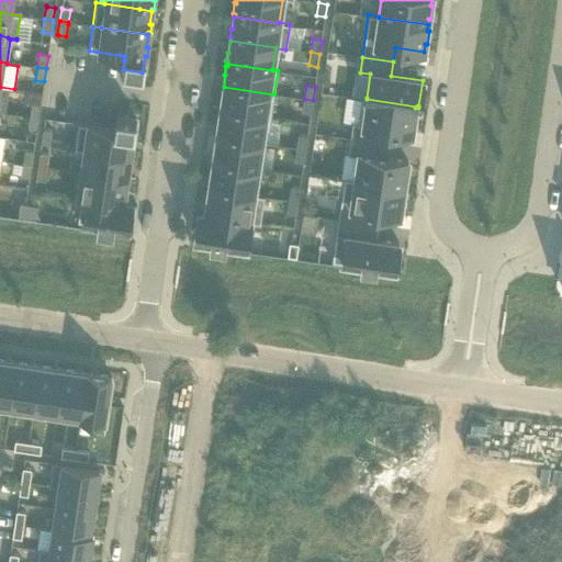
[(222,98),(220,112),(265,119),(270,119),(273,94),(224,87),(223,90),(222,89),(220,98),(222,98)]
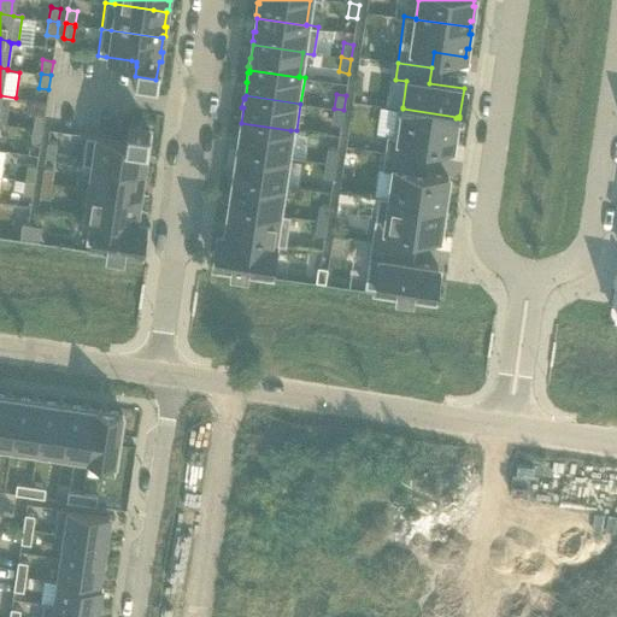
[(387,135),(385,152),(418,157),(421,141),(452,146),(453,139),(456,139),(458,124),(456,124),(456,118),(457,117),(403,109),(403,107),(397,107),(393,135),(387,135)]
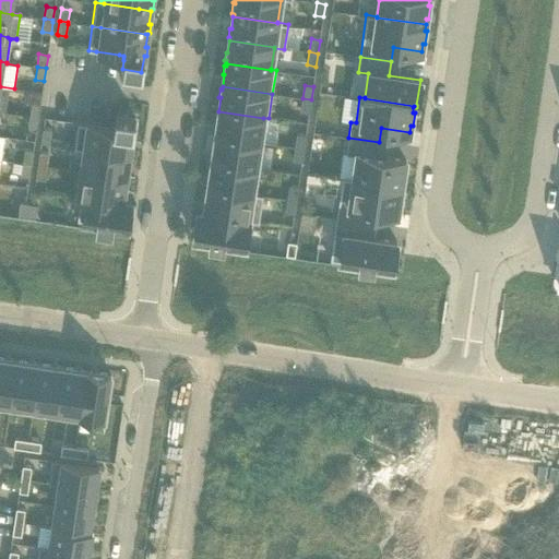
[(302,98),(300,111),(309,113),(311,99),(302,98)]
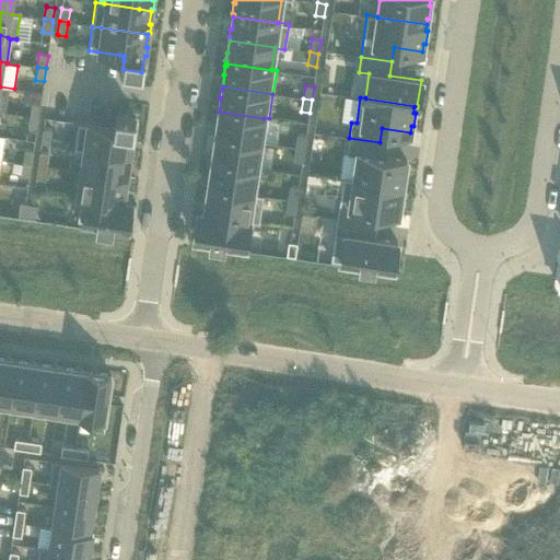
[(32,104),(30,116),(38,118),(41,105),(32,104)]
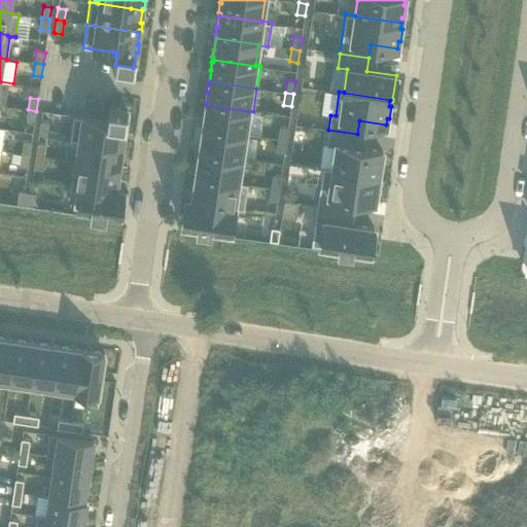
[(205,106),(203,116),(205,116),(203,129),(245,135),(245,133),(260,135),(264,114),(248,112),(248,111),(206,105),(206,106),(205,106)]
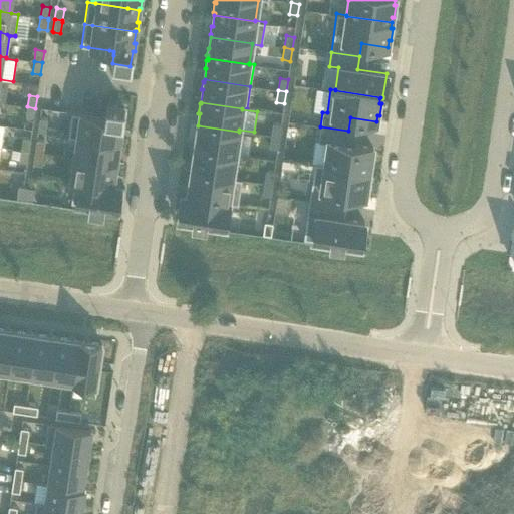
[(71,112),(68,135),(75,136),(118,143),(120,132),(122,132),(123,123),(121,123),(123,107),(105,105),(104,116),(103,117),(99,117),(79,113),(71,112)]
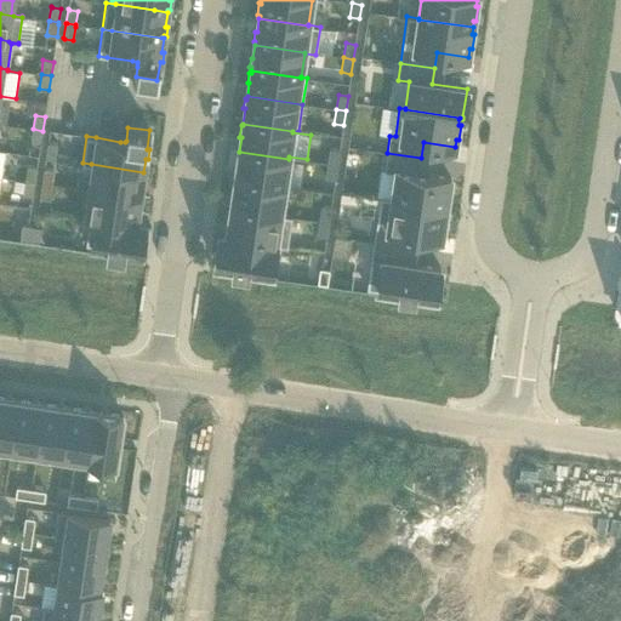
[(556,226),(569,132),(537,127),(524,222),(556,226)]
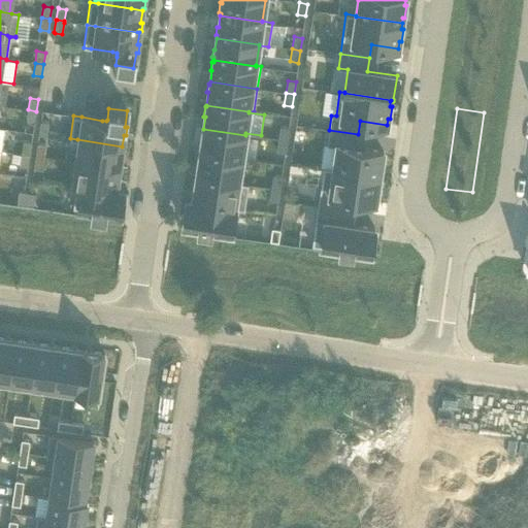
[(28,109),(26,123),(34,124),(36,111),(28,109)]
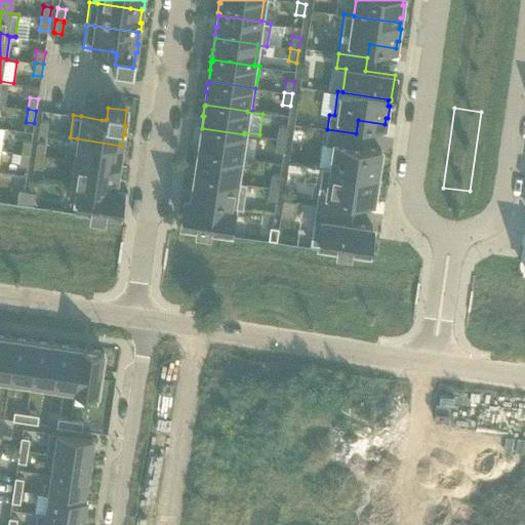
[(40,121),(38,133),(46,134),(48,122),(40,121)]
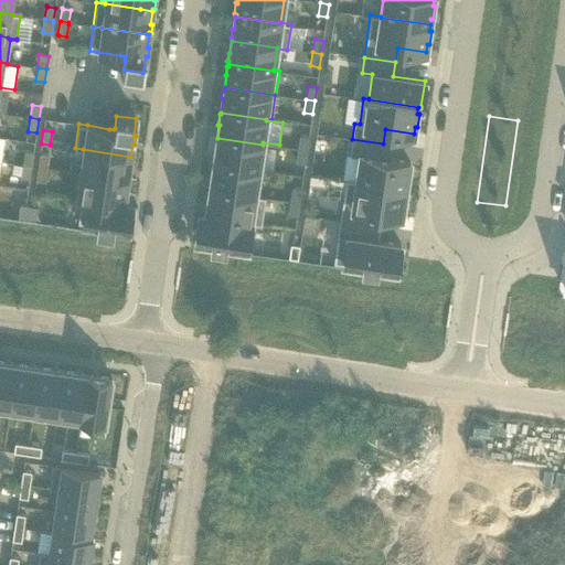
[(300,136),(298,149),(307,150),(309,137),(300,136)]
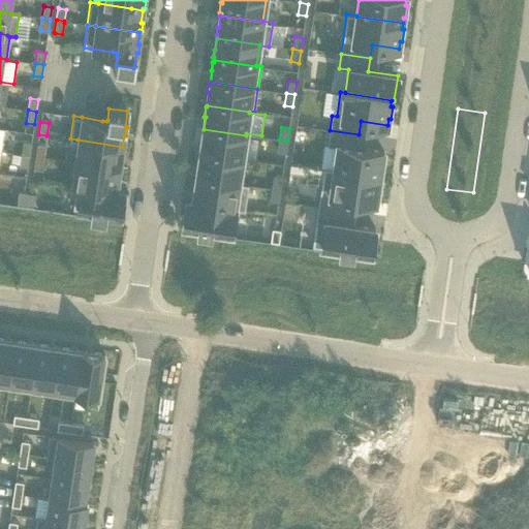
[(201,130),(199,141),(201,142),(200,153),(243,159),(246,135),(204,129),(204,131),(201,130)]
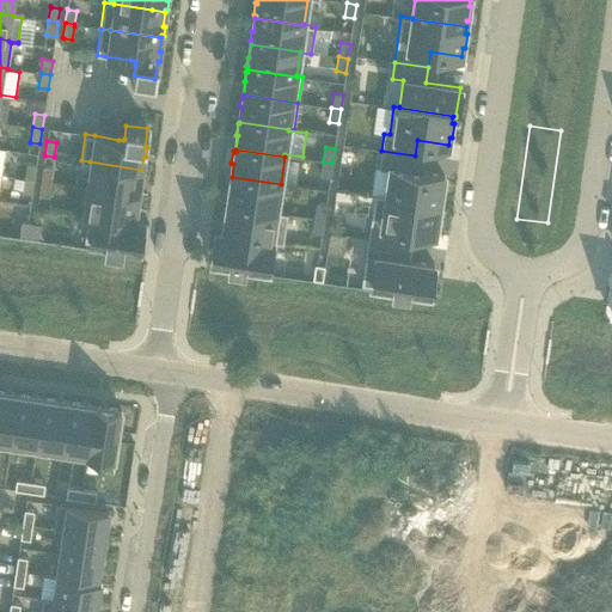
[(381,151),(379,167),(390,170),(386,196),(386,197),(440,204),(440,199),(442,199),(445,184),(442,184),(444,176),(412,171),(415,155),(381,151)]
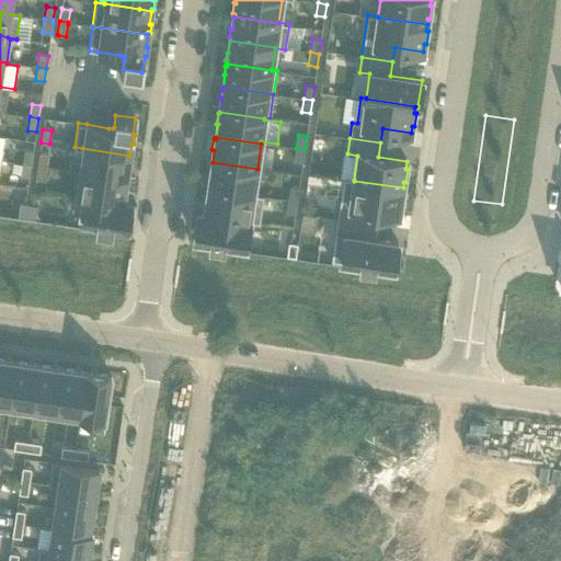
[(75,148),(73,148),(82,150),(84,150),(81,172),(126,179),(128,167),(129,168),(132,159),(129,158),(129,156),(82,148),(75,147),(75,148)]
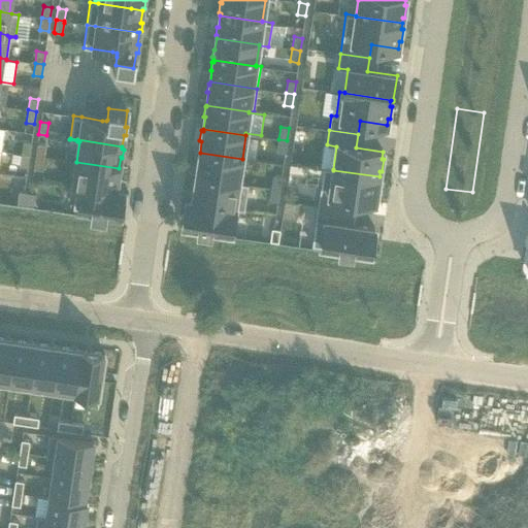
[(278,139),(276,152),(285,153),(287,140),(278,139)]
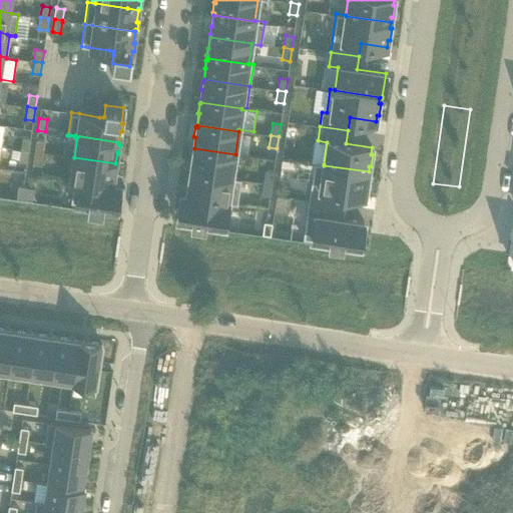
[(22,137),(21,149),(22,149),(29,150),(30,139),(22,137)]
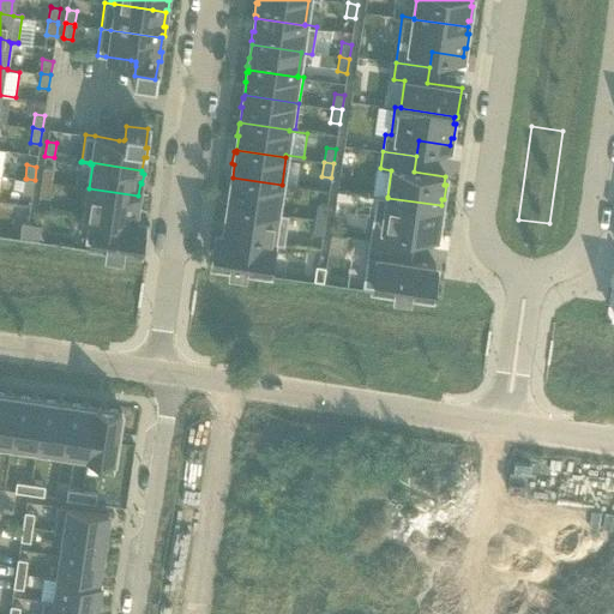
[(43,167),(41,181),(43,181),(50,182),(53,169),(43,167)]
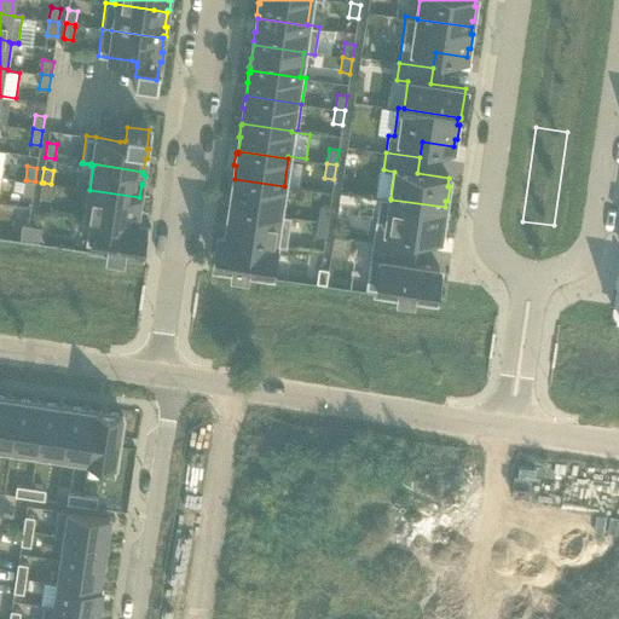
[(231,181),(230,194),(232,194),(230,208),(279,215),(279,214),(284,186),(235,179),(233,181),(231,181)]
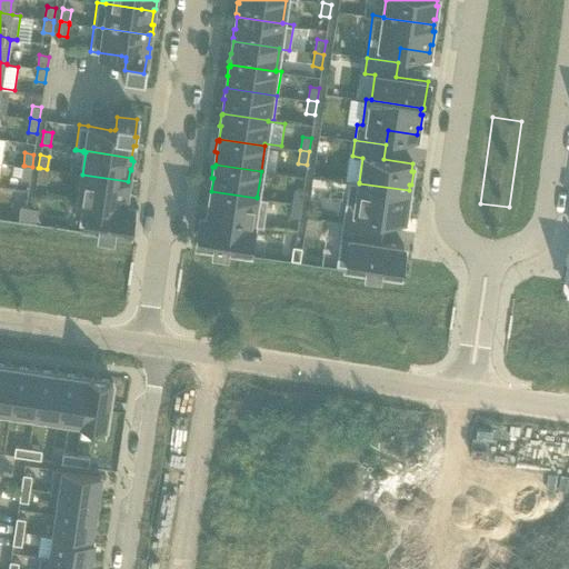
[(23,166),(21,179),(22,179),(30,180),(32,167),(25,166),(23,166)]
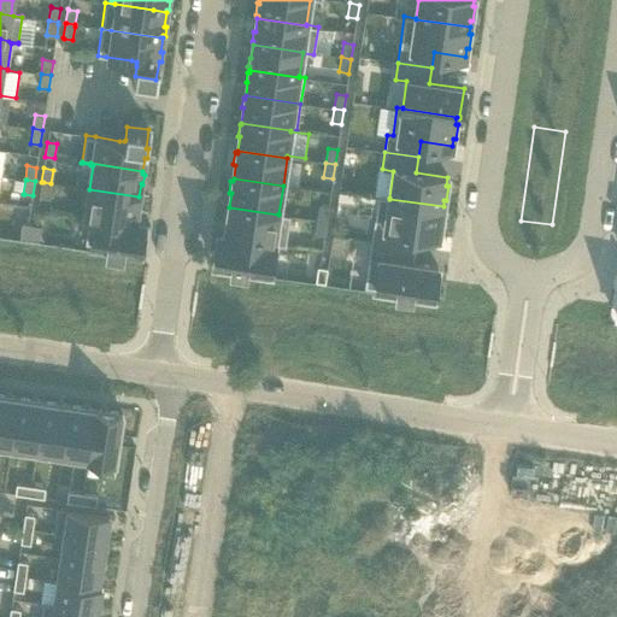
[(41,182),(39,197),(41,197),(48,198),(51,183),(43,182),(41,182)]
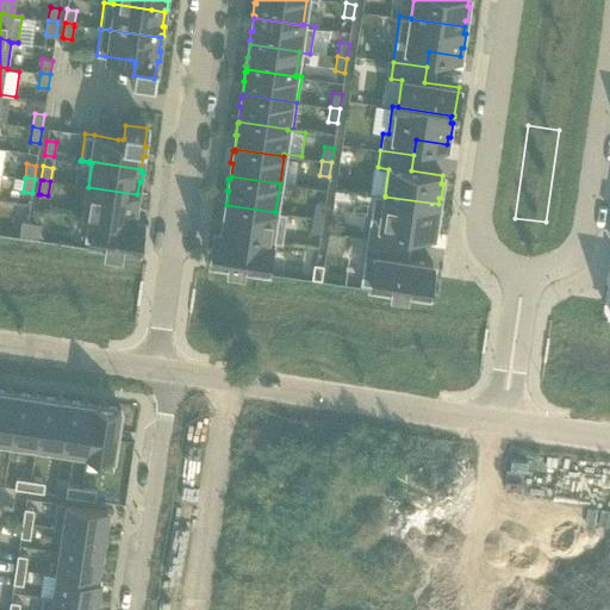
[(88,187),(85,212),(143,222),(143,221),(134,219),(135,206),(137,207),(138,198),(137,198),(137,194),(88,187)]
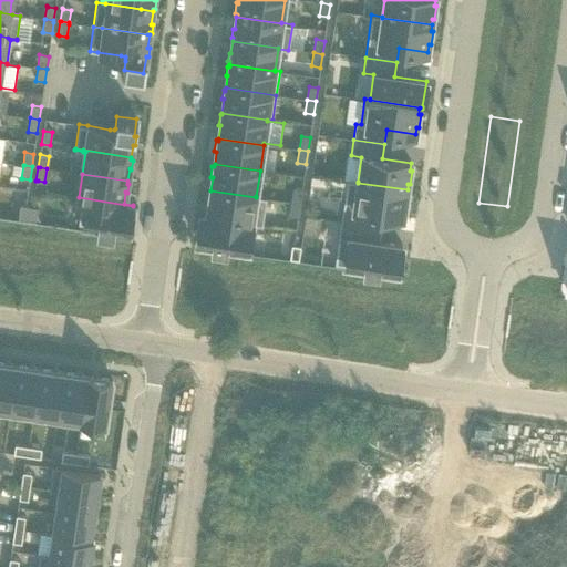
[(347,179),(341,222),(372,226),(374,213),(403,217),(404,209),(406,209),(409,196),(406,196),(408,189),(358,183),(358,182),(347,179)]
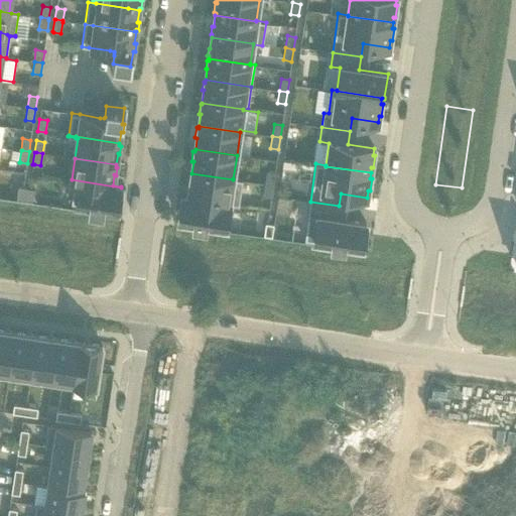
[(267,172),(265,184),(273,185),(275,173),(267,172)]
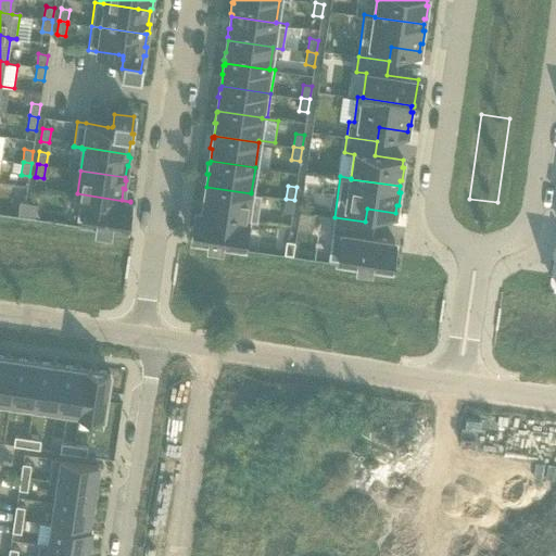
[(203,211),(202,214),(247,220),(257,222),(262,193),(251,192),(251,193),(206,187),(206,189),(204,189),(202,200),(204,200),(203,211)]
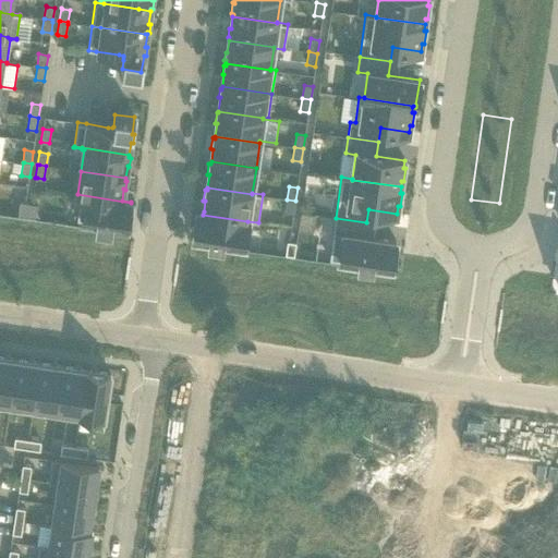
[(81,197),(76,220),(81,220),(97,222),(96,228),(111,230),(111,229),(122,230),(124,221),(128,221),(129,217),(131,217),(132,207),(130,206),(131,203),(77,194),(77,196),(81,196),(81,197)]
